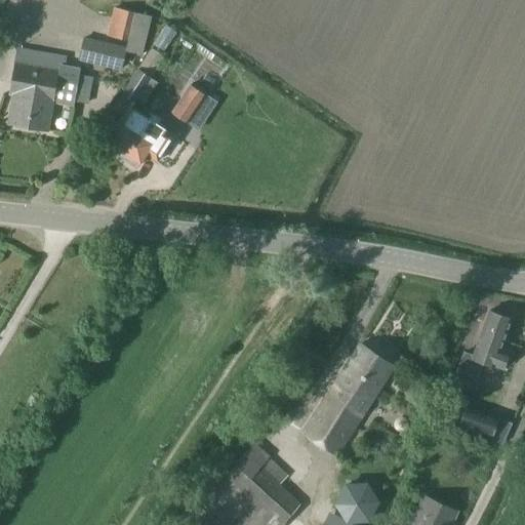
[(115,7),(109,35),(133,41),(131,50),(144,53),(152,15),(115,7)]
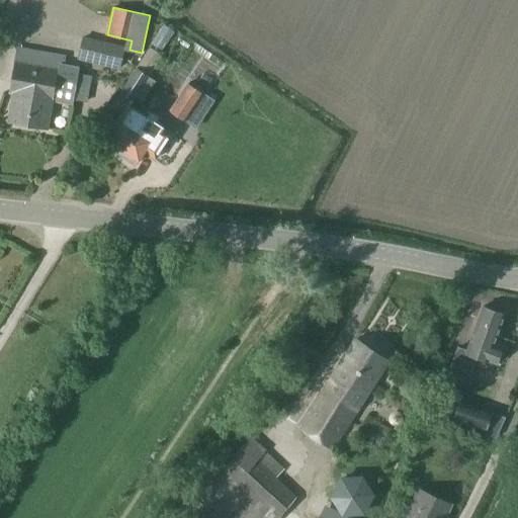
[(84,35),(78,60),(122,70),(127,47),(84,35)]
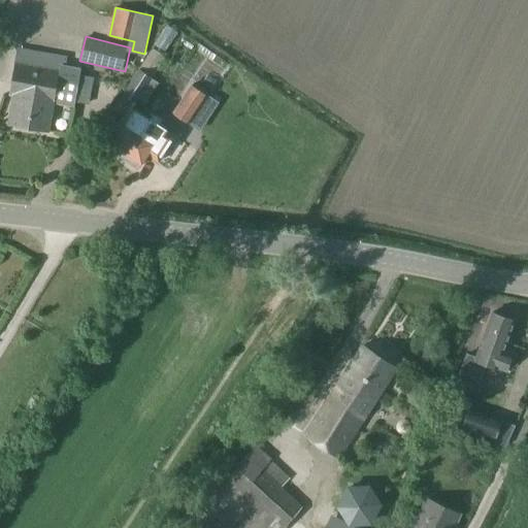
[(7,94),(13,95),(8,124),(50,131),(55,103),(75,106),(76,100),(89,103),(94,77),(78,74),(79,71),(64,68),(66,54),(18,44),(7,94)]
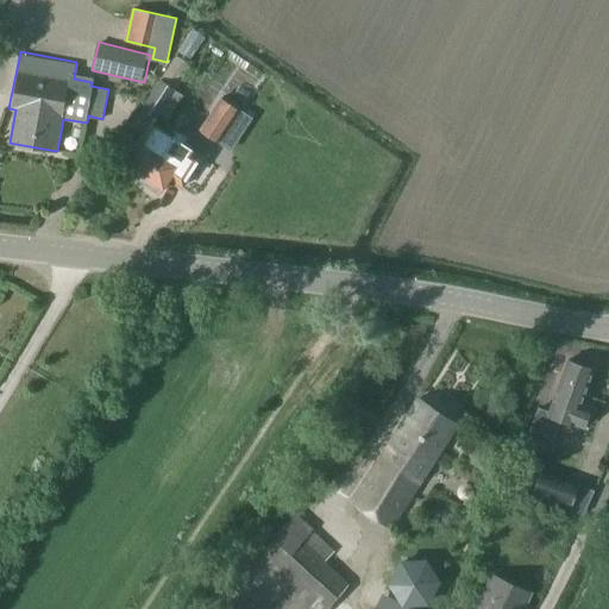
[(142,143),(144,144),(127,170),(144,181),(171,135),(155,123),(161,113),(169,119),(186,96),(176,89),(193,66),(179,55),(130,125),(145,136),(142,143)]
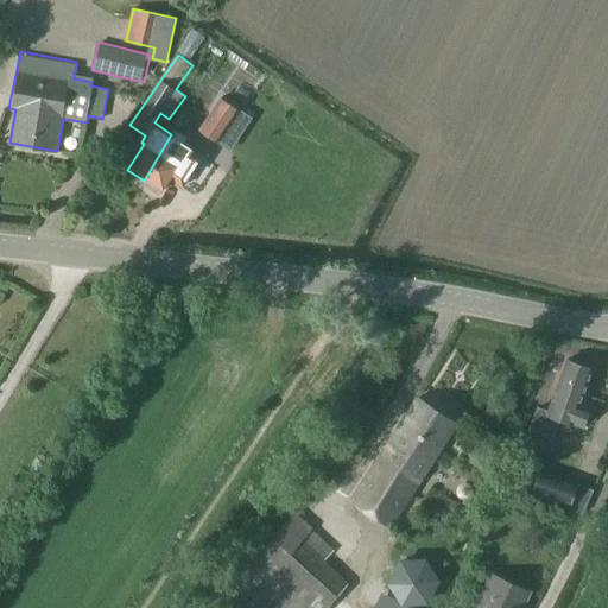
[(222,96),(200,130),(217,143),(240,109),(222,96)]
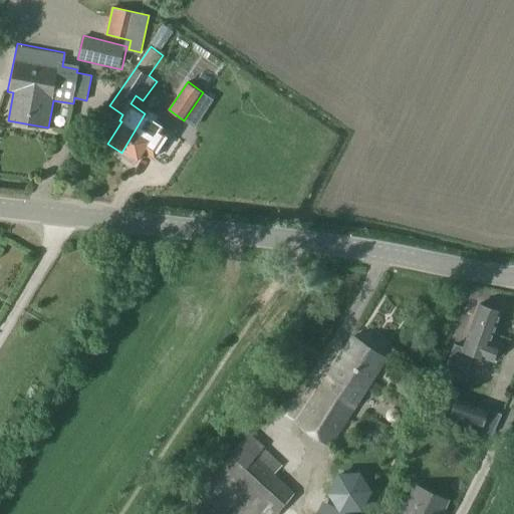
[(156,120),(145,113),(121,153),(136,163),(151,141),(157,145),(159,147),(170,130),(167,129),(156,120)]
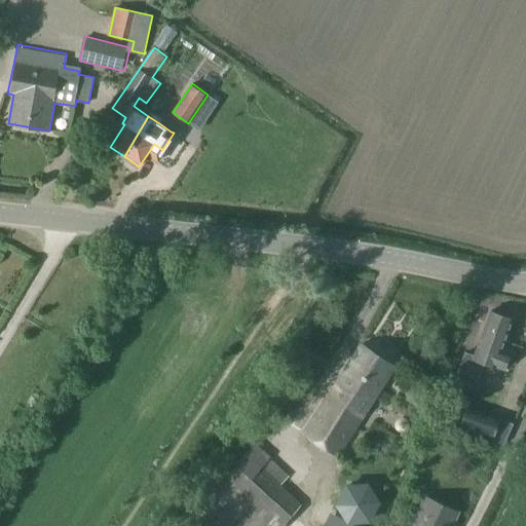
[(491,311),(475,355),(465,351),(455,380),(476,387),(486,362),(504,369),(511,351),(502,348),(503,346),(505,347),(510,335),(508,335),(514,318),(491,311)]
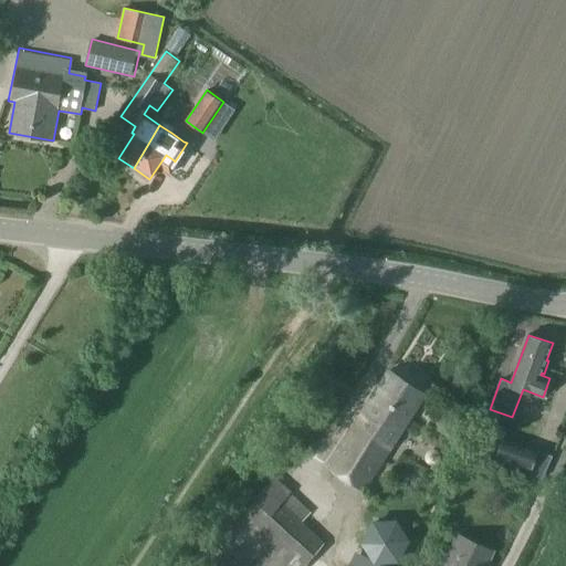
[(423,395),(388,371),(324,467),(360,491),(395,440),(404,425),(423,395)]
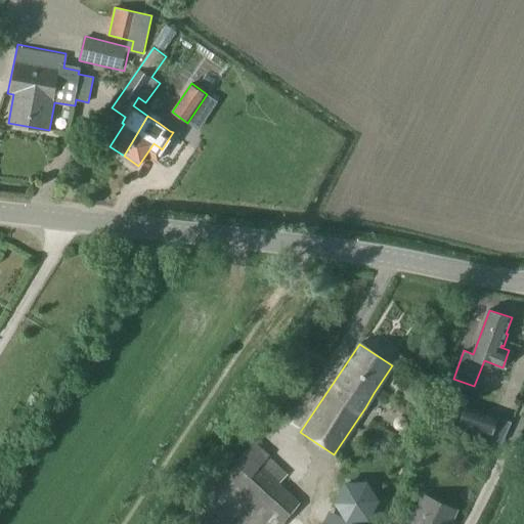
[(497,418),(466,405),(459,424),(491,435),(497,418)]
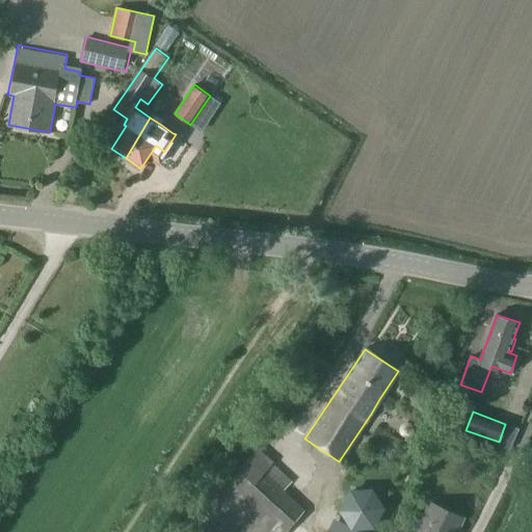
[(270,463),(257,451),(203,510),(225,531),(280,531),(301,509),(261,473),(270,463)]
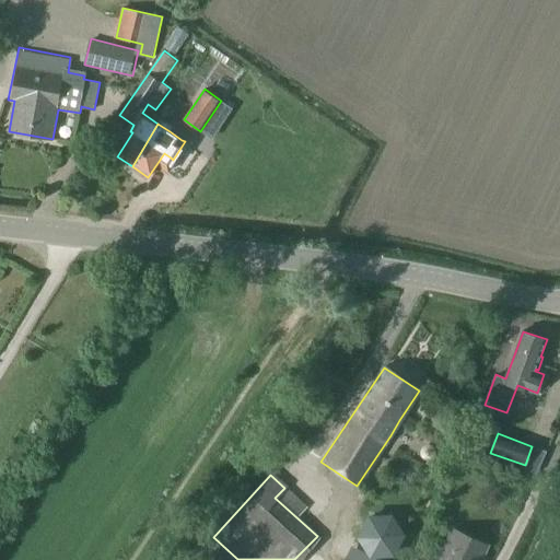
[(479,559),(487,544),(454,527),(438,559),(479,559)]
